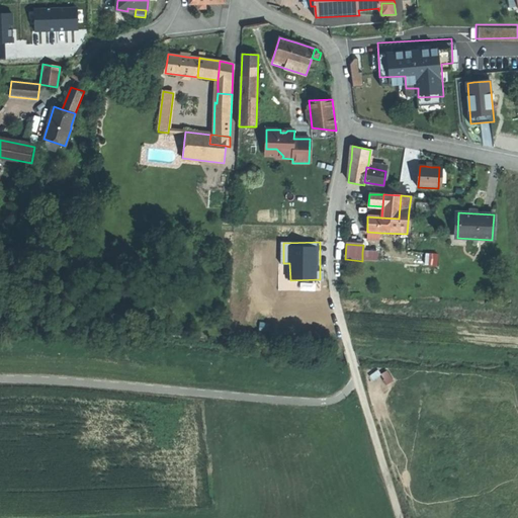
[(377,253),(362,252),(362,261),(377,262),(377,253)]
